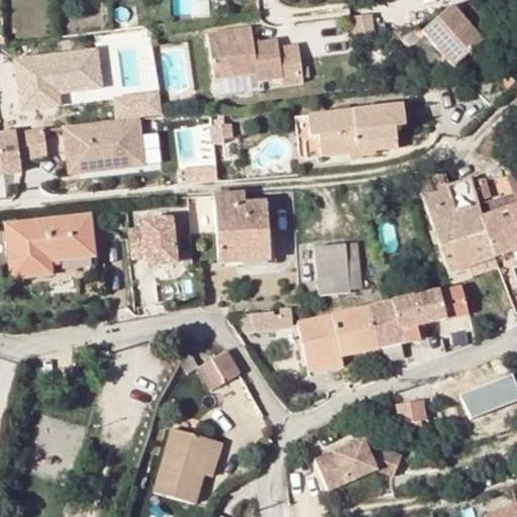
[(175,0),(176,15),(211,13),(210,0),(175,0)]
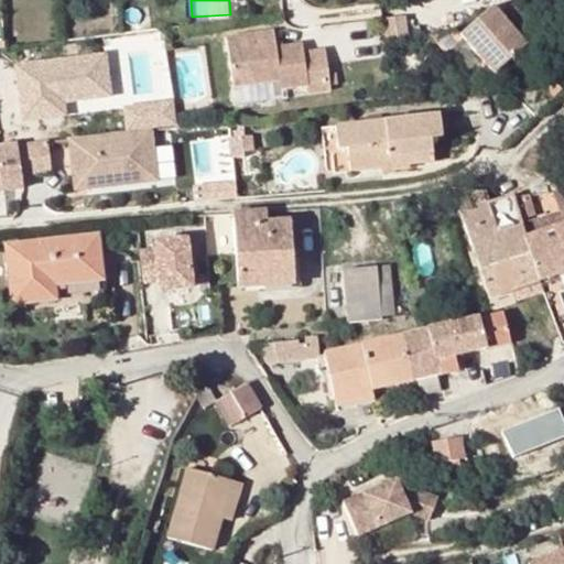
[(497,3),(465,32),(499,69),(529,42),(537,49),(551,36),(517,1),(505,10),(497,3)]
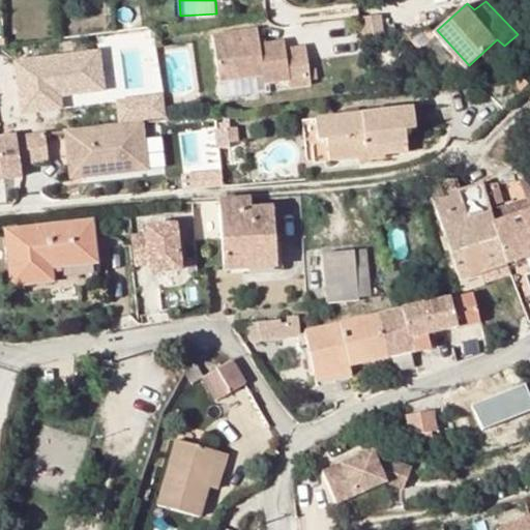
[(257,29),(212,34),(218,81),(262,76),(263,83),(288,80),(289,88),(310,85),(305,47),(285,50),(284,41),(259,45),(257,29)]
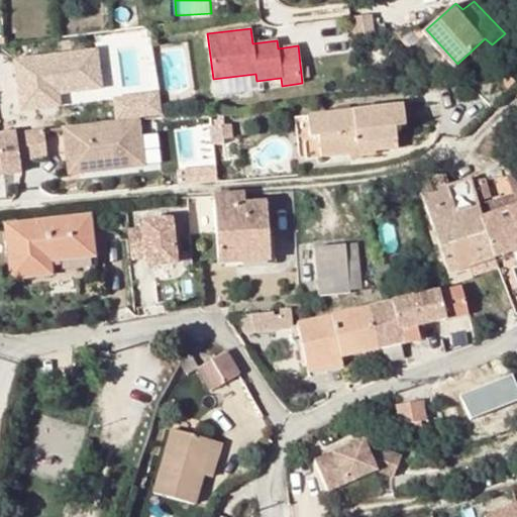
[(100,48),(17,59),(23,110),(106,100),(100,48)]
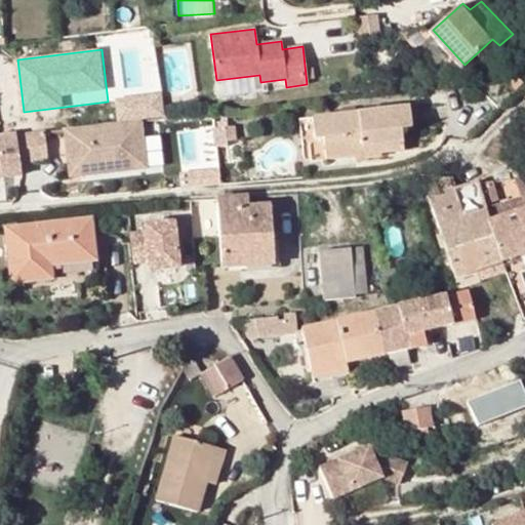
[(404,130),(413,129),(410,108),(314,118),(316,140),(325,139),(327,161),(406,152),(404,130)]
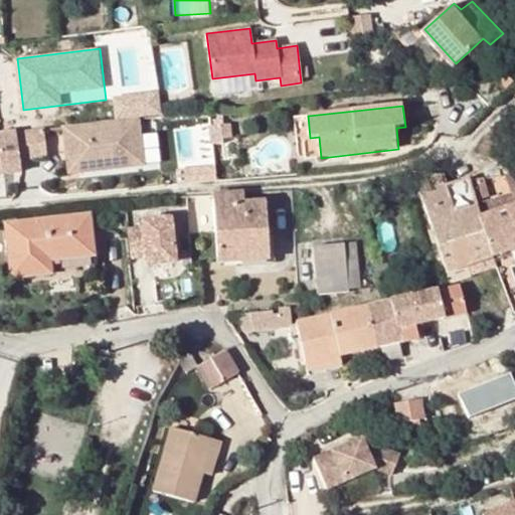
[(96,124),(65,127),(70,173),(145,164),(140,118),(130,119),(96,124)]
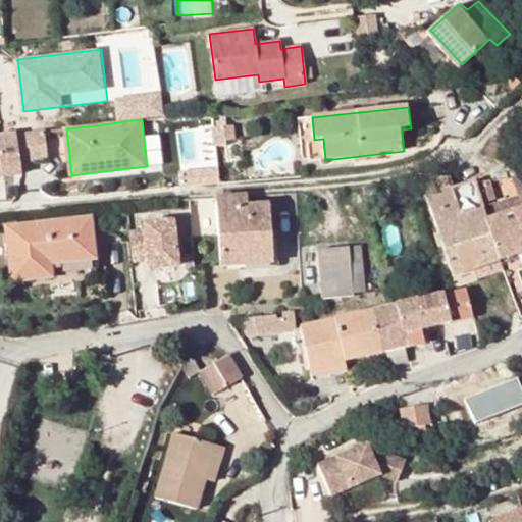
[(48,158),(45,131),(18,134),(18,135),(21,160),(48,158)]
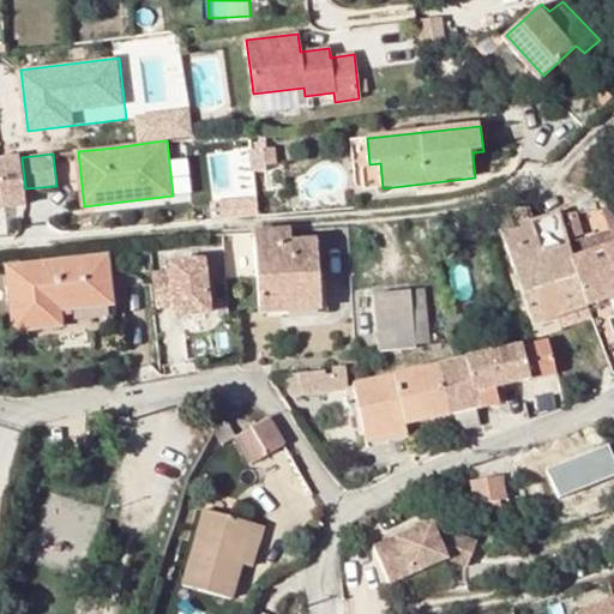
[(0,161),(0,209),(2,209),(26,206),(28,205),(25,188),(22,158),(0,161)]
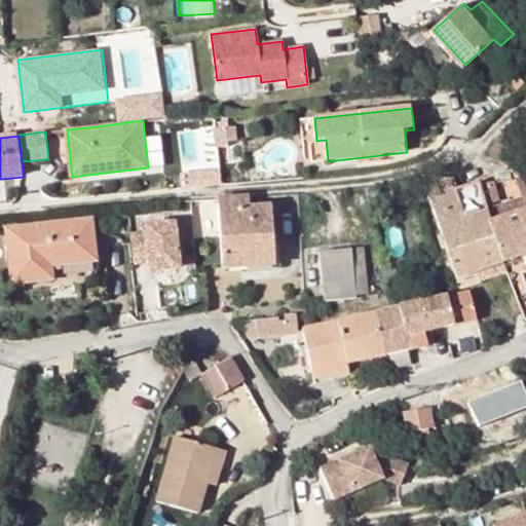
[(476,243),(458,190),(455,181),(437,180),(441,195),(431,198),(450,253),(476,243)]
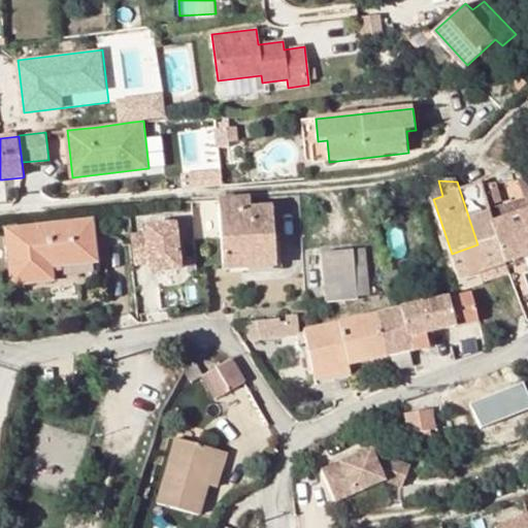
[(495,224),(483,185),(460,191),(477,244),(499,237),(495,224)]
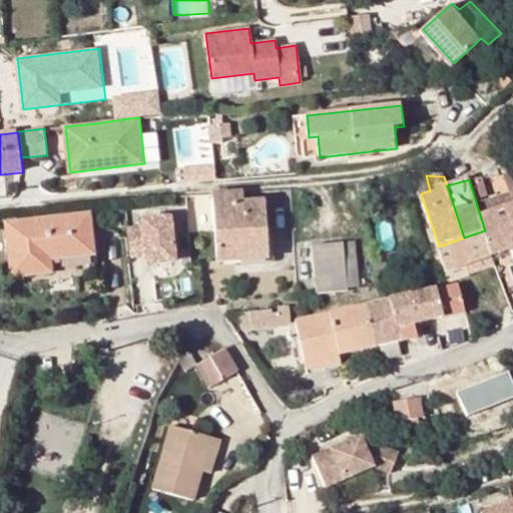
[(242,193),(214,194),(218,262),(241,261),(242,255),(269,254),(266,201),(243,202),(242,193)]
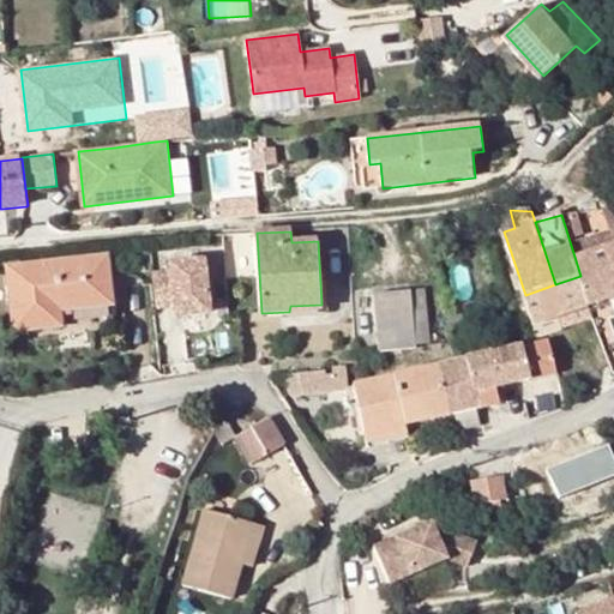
[(613,298),(613,247),(576,260),(581,276),(591,307),(613,298)]
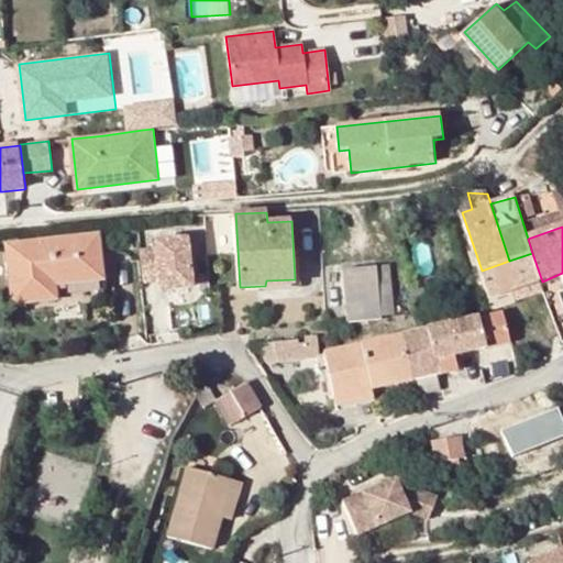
[(98,238),(10,246),(15,302),(57,298),(56,289),(55,283),(66,282),(102,277),(98,238)]
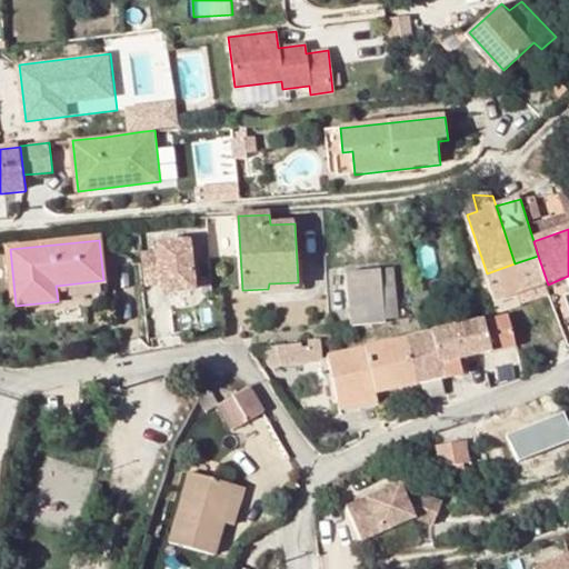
[(155,253),(138,255),(141,287),(158,286),(158,295),(189,292),(186,243),(155,246),(155,253)]
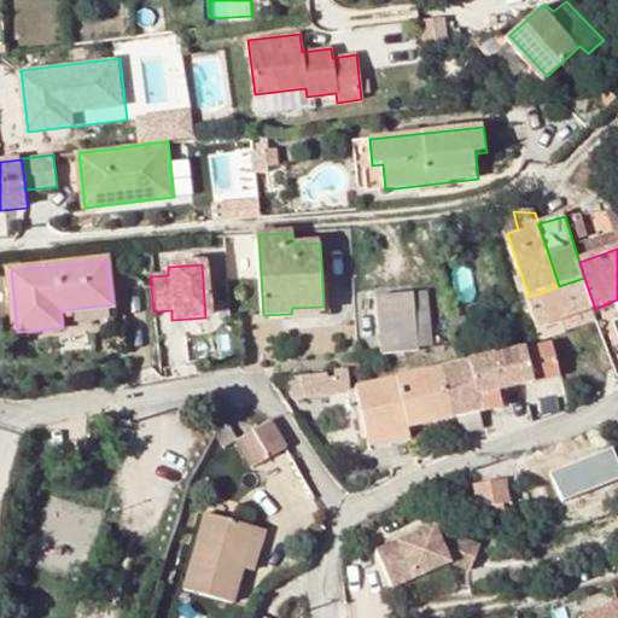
[(595,309),(584,278),(559,286),(569,316),(586,310),(590,322),(599,319),(595,309)]
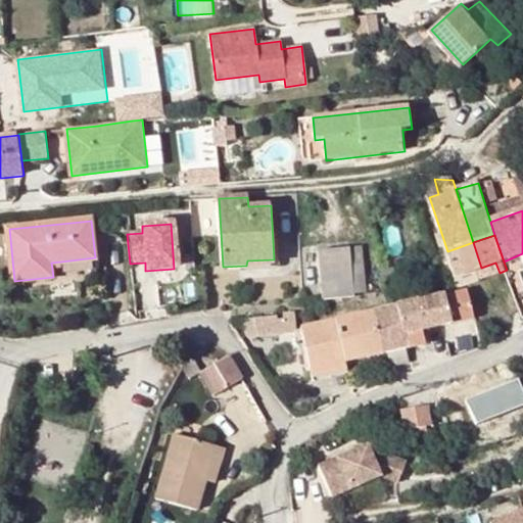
[(481,268),(473,242),(447,251),(456,276),(481,268)]
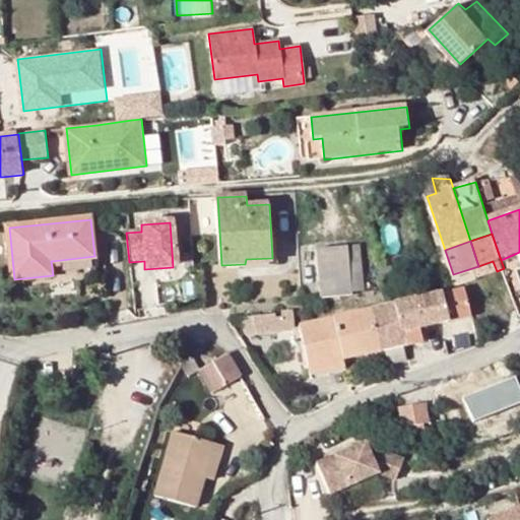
[(363,247),(349,248),(351,264),(364,262),(363,247)]
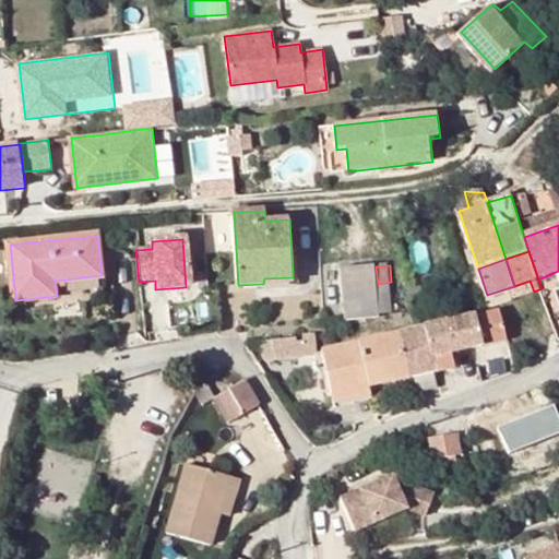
[(381,318),(378,284),(376,266),(343,270),(347,322),(381,318)]
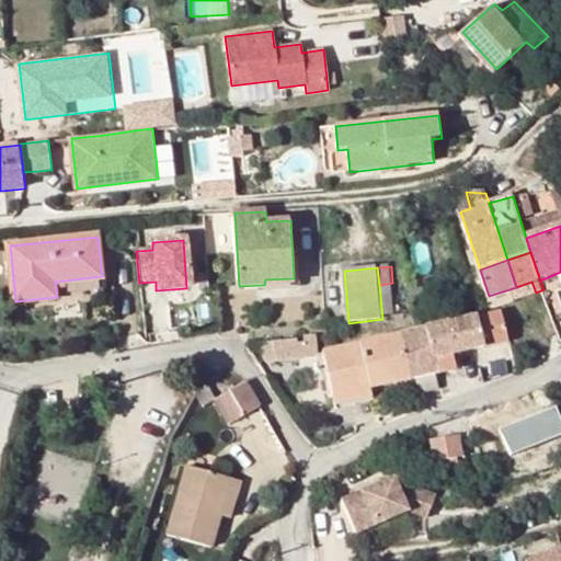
[(295,288),(294,278),(265,279),(264,285),(239,286),(239,293),(295,288)]
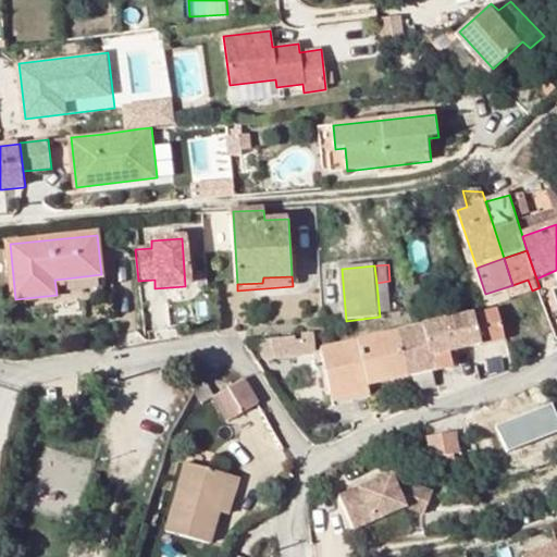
[(455,320),(461,349),(482,345),(505,341),(498,309),(482,313),(455,320)]
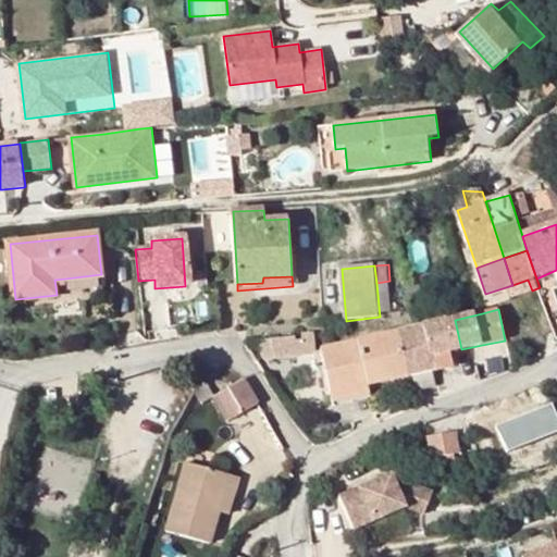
[(455,320),(425,326),(435,370),(455,366),(453,351),(461,349),(455,320)]
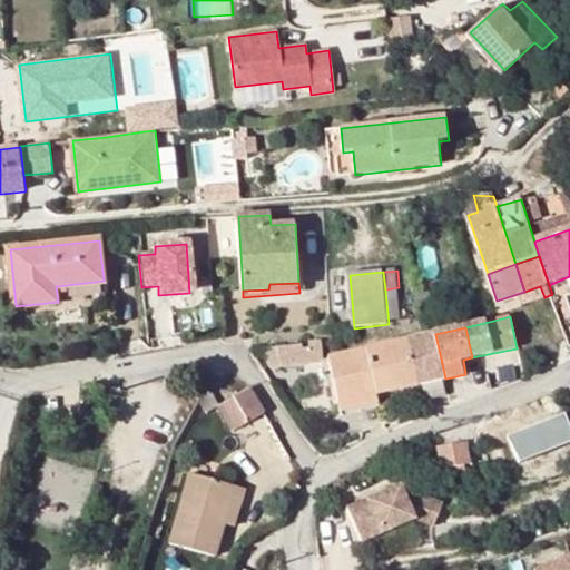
[(445,379),(435,334),(410,341),(420,385),(424,384),(443,380),(445,379)]
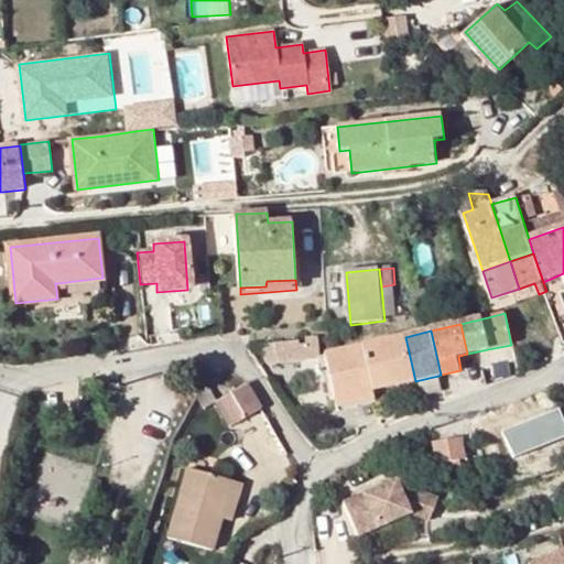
[(337,400),(375,390),(415,381),(405,337),(326,355),(337,400)]
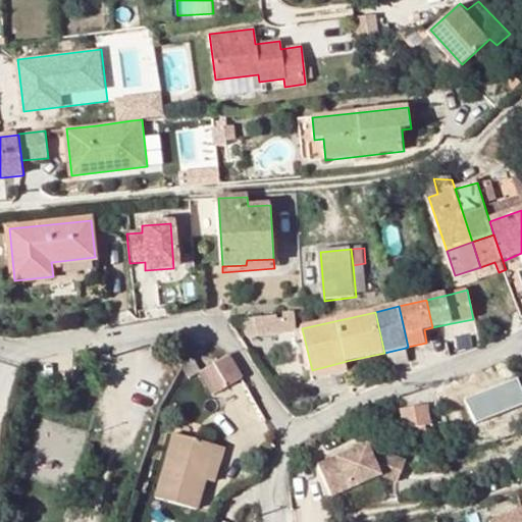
[(295,313),(276,316),(279,333),(297,330),(295,313)]
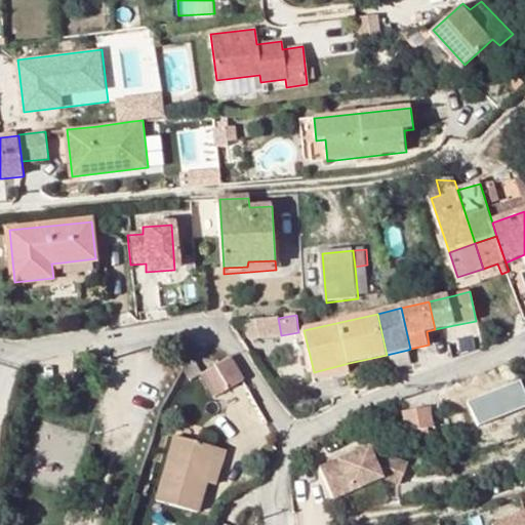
[(278,318),(254,321),(258,338),(281,335),(278,318)]
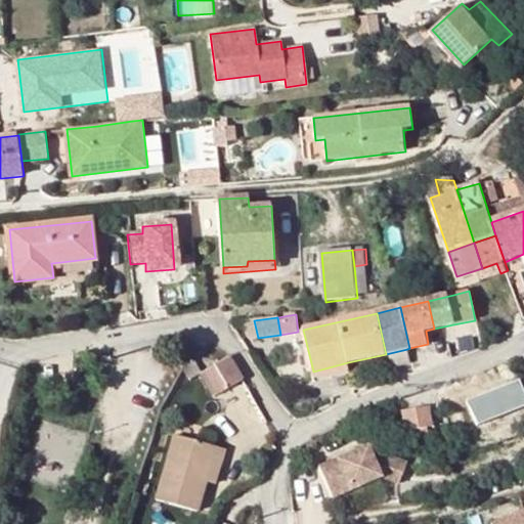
[(513,318),(499,321),(505,335),(516,332),(513,318)]
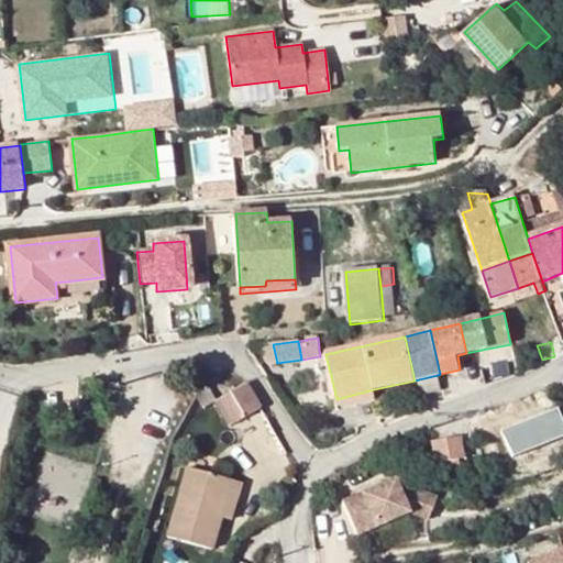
[(510,344),(487,349),(490,363),(508,360),(509,362),(516,360),(511,343),(510,344)]
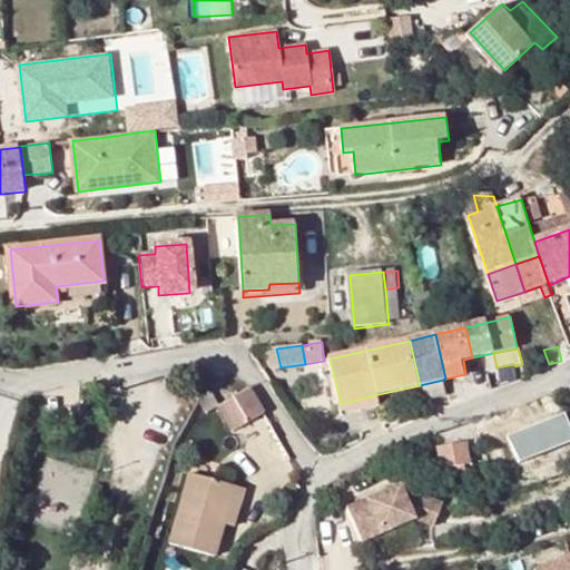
[(276,349),(254,351),(266,370),(281,367),(276,349)]
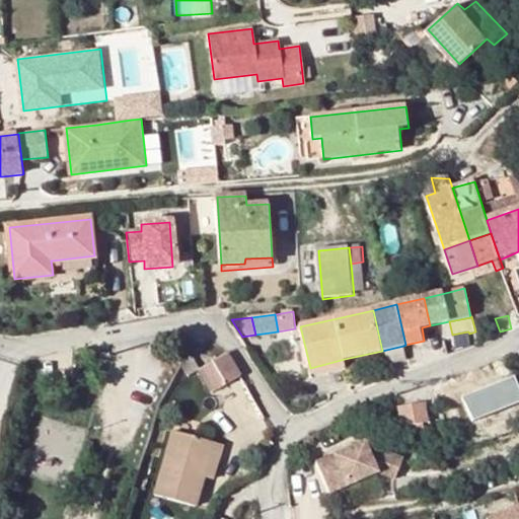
[(403,346),(386,350),(388,366),(406,361),(403,346)]
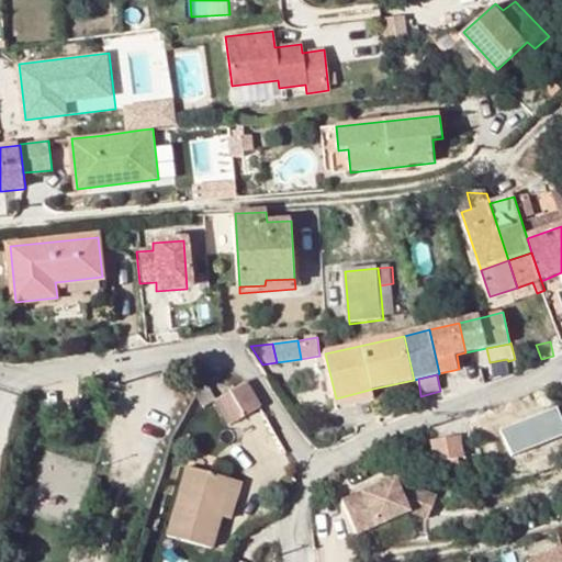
[(209,383),(200,396),(205,405),(217,398),(209,383)]
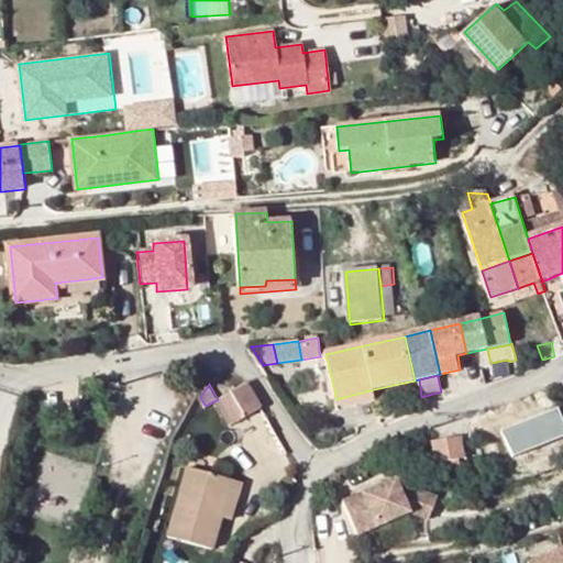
[(252,390),(247,384),(217,401),(231,426),(262,408),(252,390)]
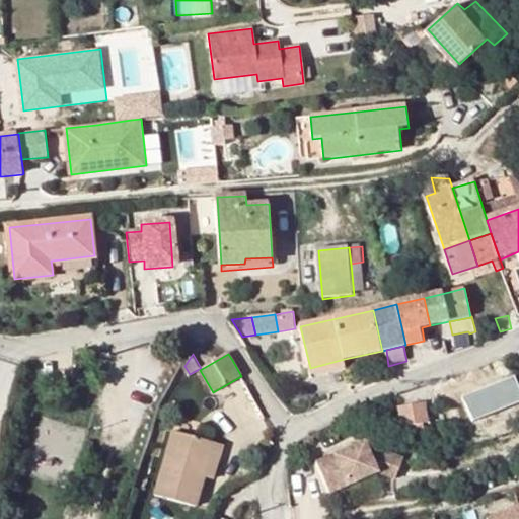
[(345,359),(310,368),(312,379),(347,372),(345,359)]
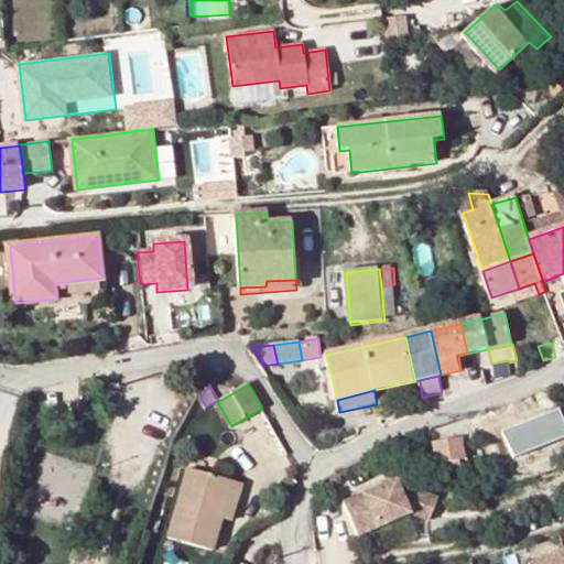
[(551,407),(495,426),(505,454),(561,433),(551,407)]
